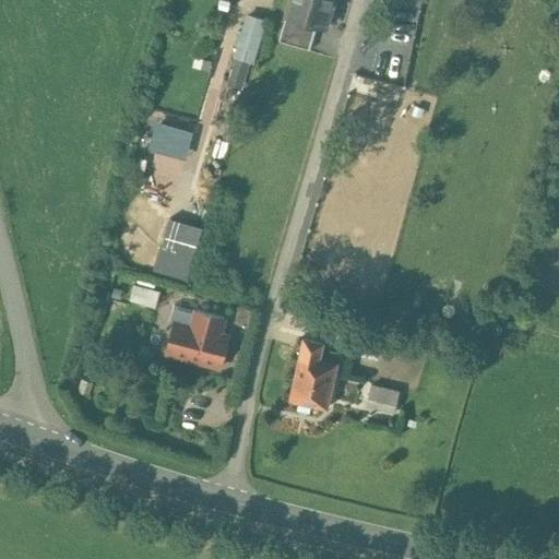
[(290,0),(286,16),(287,16),(318,25),(326,28),(334,0),(290,0)]
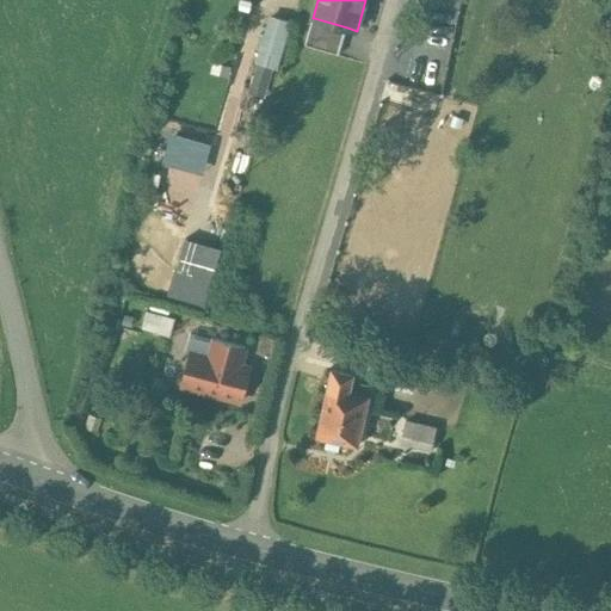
[(347,28),(314,18),(306,45),(339,56),(347,28)]
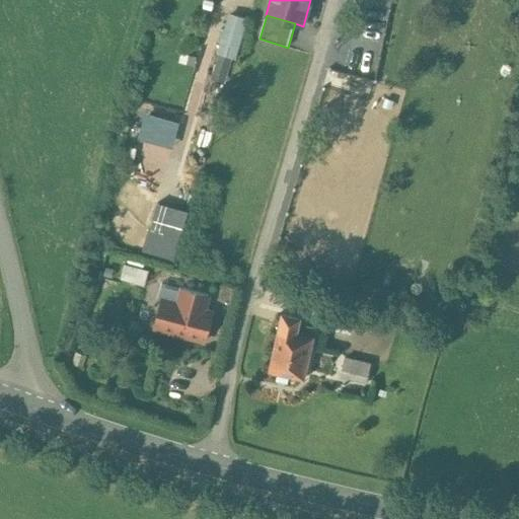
[(210,20),(201,52),(216,57),(226,25),(210,20)]
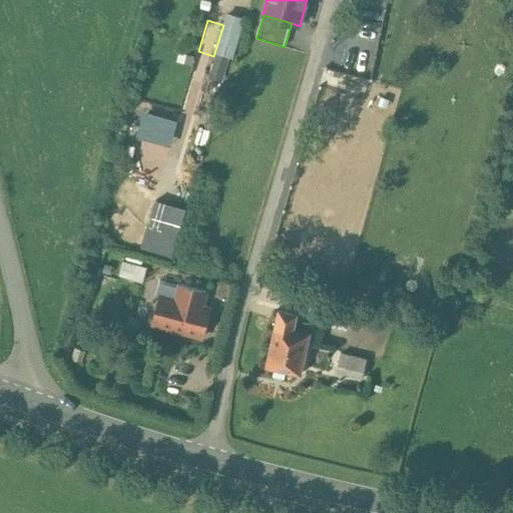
[(137,111),(133,137),(169,144),(174,117),(137,111)]
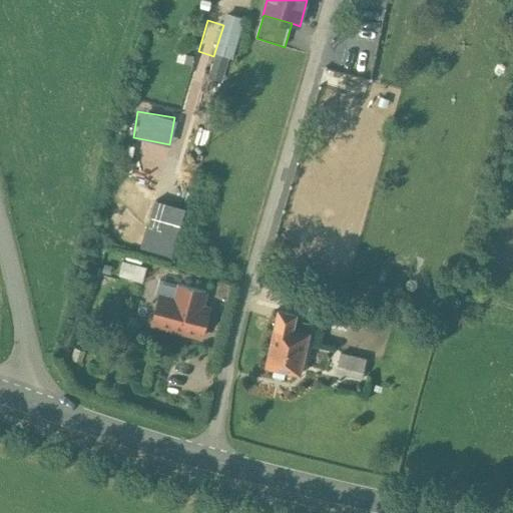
[(138,246),(169,255),(183,208),(151,199),(138,246)]
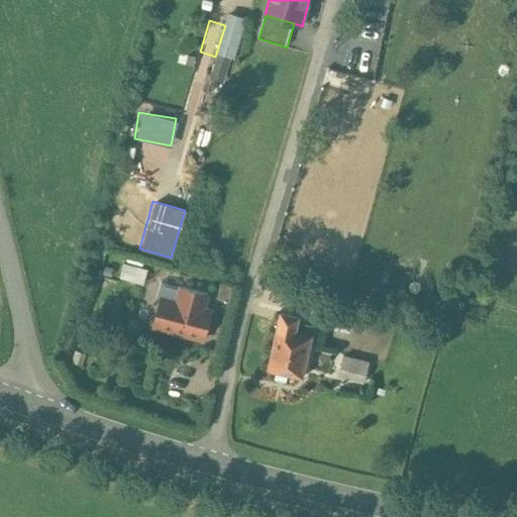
[(146,271),(124,265),(121,278),(143,284),(146,271)]
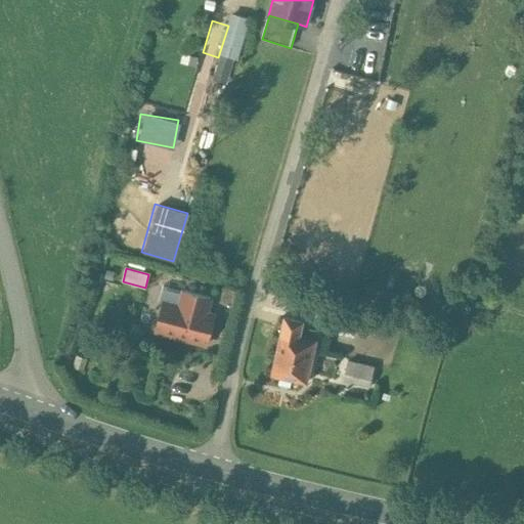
[(203,297),(185,293),(183,302),(175,334),(207,343),(214,316),(199,312),(203,297)]
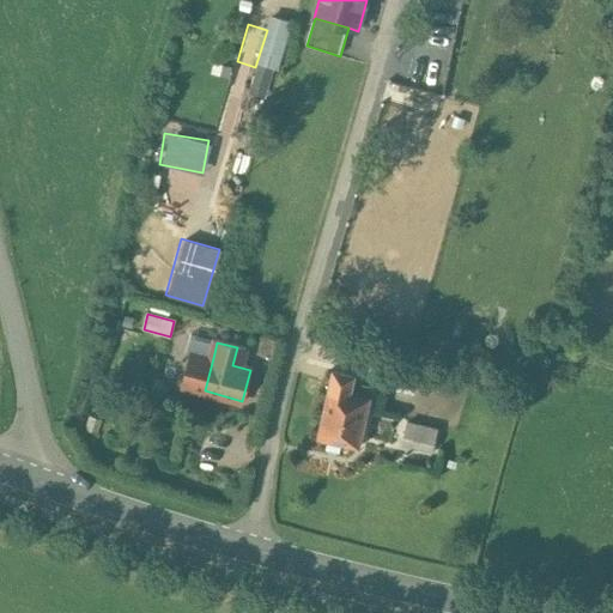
[(178,384),(205,390),(214,353),(188,347),(178,384)]
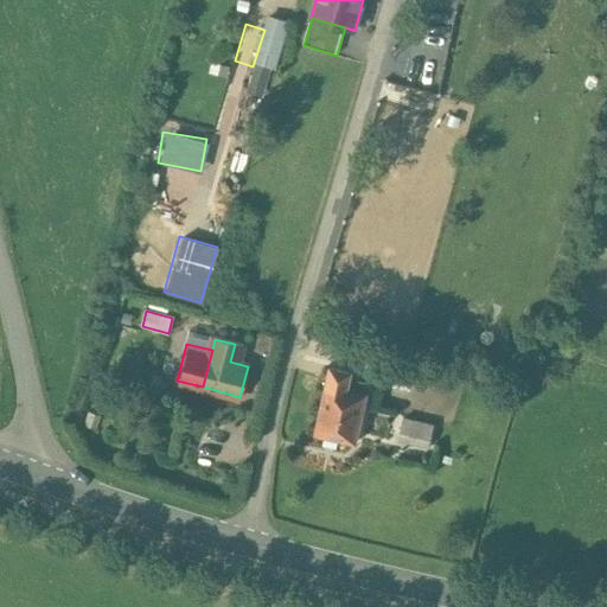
[(351,372),(328,368),(314,430),(355,440),(366,391),(353,388),(347,387),(351,372)]
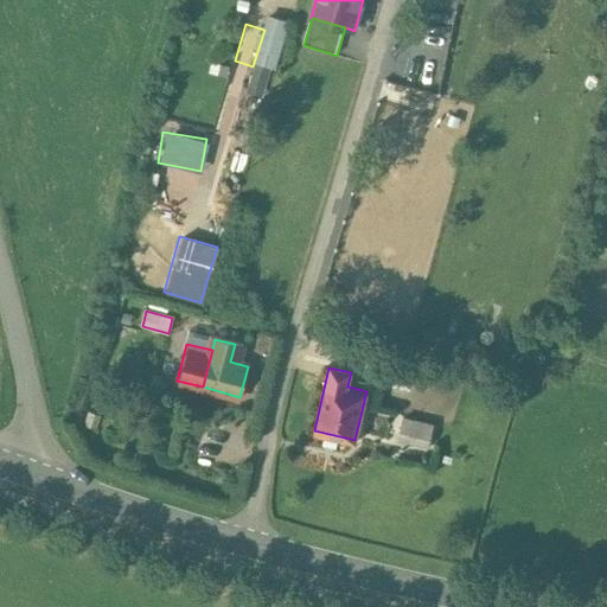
[(368,383),(355,379),(353,388),(366,391),(368,383)]
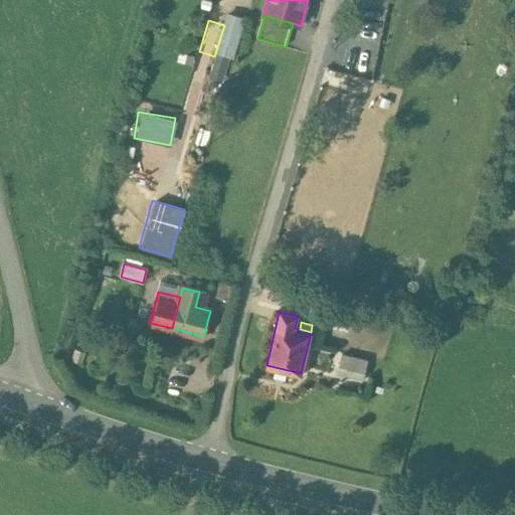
[(366,360),(342,354),(338,369),(362,375),(366,360)]
